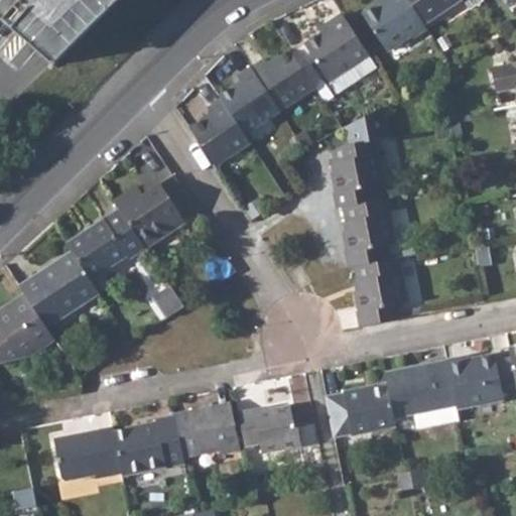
[(0,0),(0,17),(33,46),(53,65),(118,0),(0,0)]
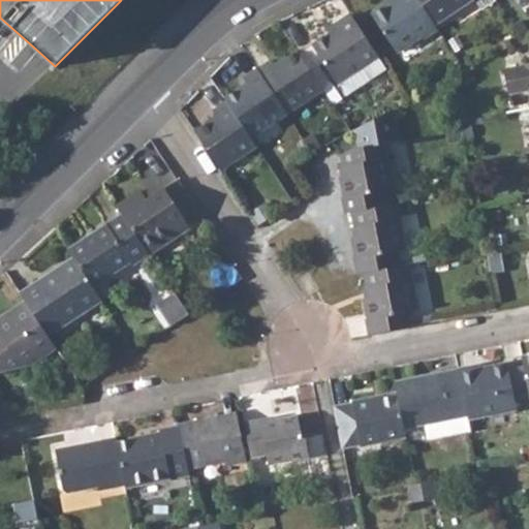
[(393,0),(385,4),(371,14),(396,52),(421,35),(423,38),(437,28),(434,25),(417,0),(393,0)]
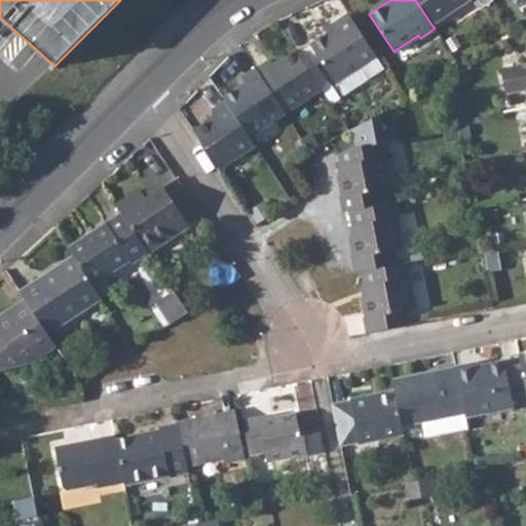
[(415,0),(431,25),(468,0),(415,0)]
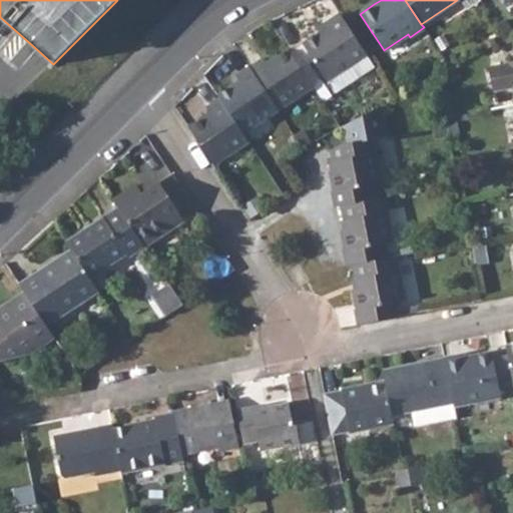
[(460,0),(466,9),(479,0),(460,0)]
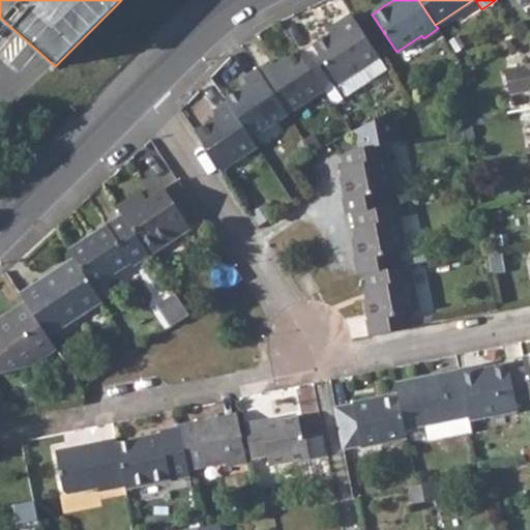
[(339,27),(312,45),(337,83),(378,57),(351,15),(335,24),(339,27)]
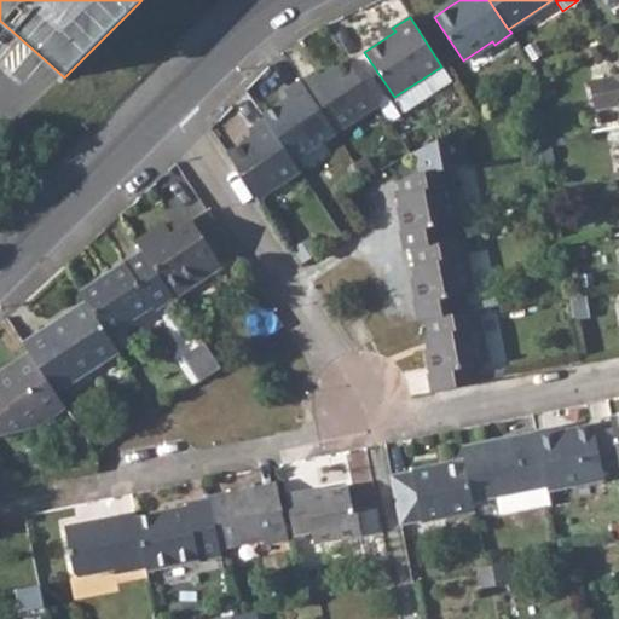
[(318,69),(302,80),(336,132),(377,104),(347,59),(322,76),(318,69)]
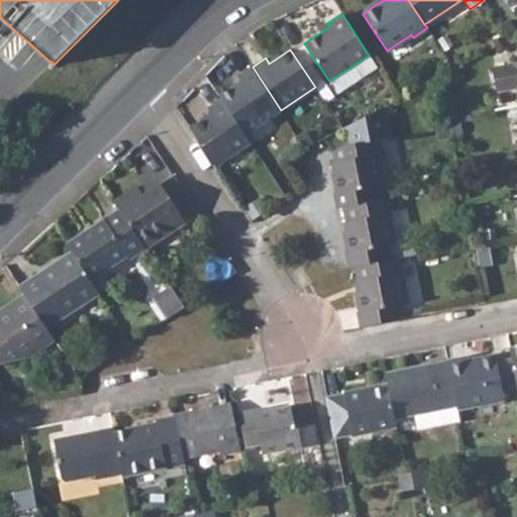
[(516,62),(492,69),(497,92),(516,87),(516,62)]
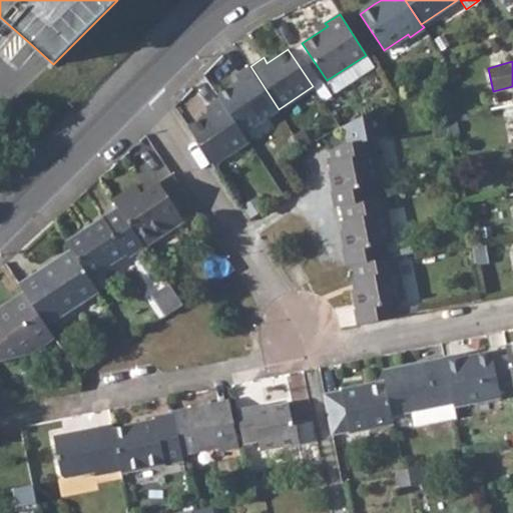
[(239,80),(217,95),(220,98),(242,132),(279,109),(250,66),(236,75),(239,80)]
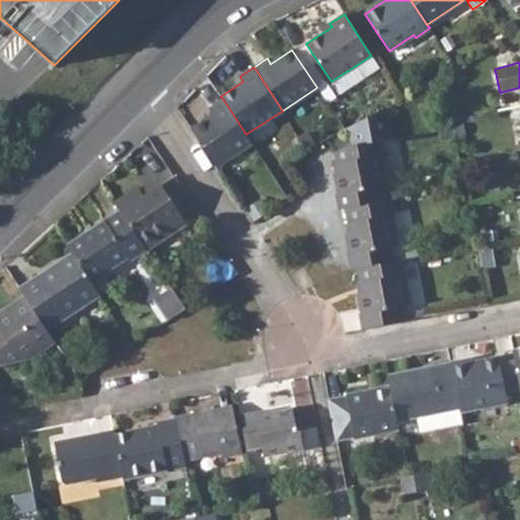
[(212,114),(191,129),(216,167),(252,143),(246,134),(223,100),(209,109),(212,114)]
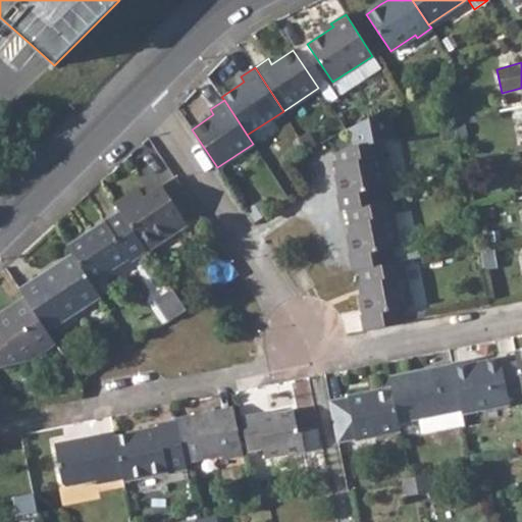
[(354,146),(336,152),(338,163),(341,171),(336,172),(335,172),(342,210),(348,209),(381,203),(378,189),(387,188),(379,143),(393,141),(385,109),(351,128),(354,146)]
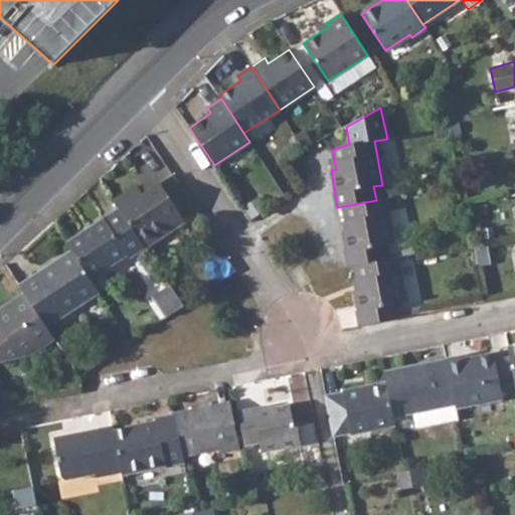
[(136,185),(114,200),(119,207),(145,247),(184,221),(178,211),(190,203),(172,175),(143,195),(136,185)]
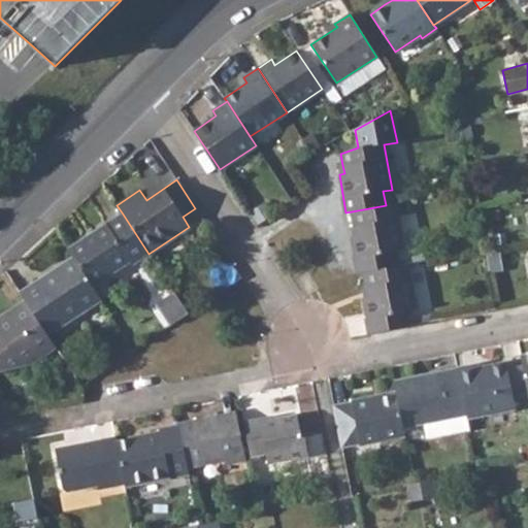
[(386,205),(352,211),(355,226),(356,236),(353,237),(352,237),(357,273),(363,272),(397,265),(395,252),(404,250),(395,203),(386,205)]
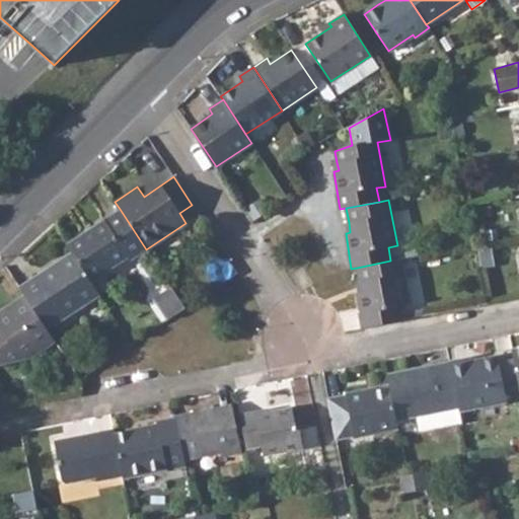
[(120,209),(67,243),(72,252),(91,282),(127,257),(130,261),(146,249),(120,209)]
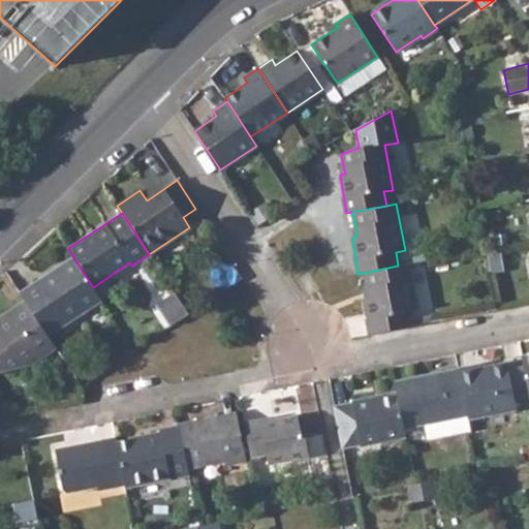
[(39,279),(20,292),(25,301),(48,336),(102,301),(93,287),(73,257),(57,268),(59,271),(41,282),(39,279)]
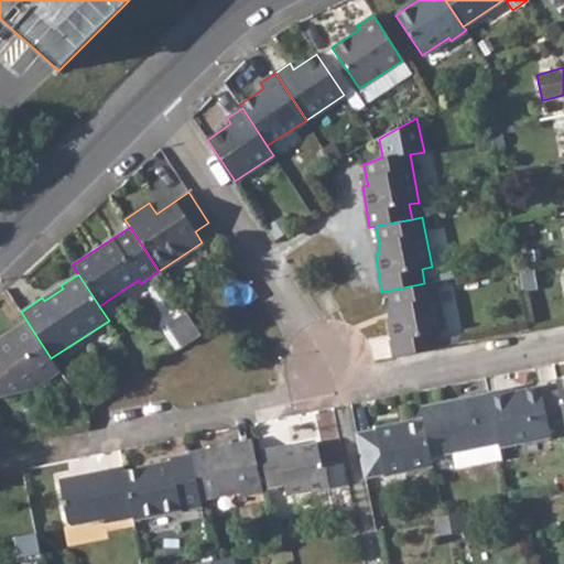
[(424,283),(388,291),(391,306),(393,317),(389,318),(388,318),(393,357),(437,348),(434,334),(444,332),(434,282),(424,283)]
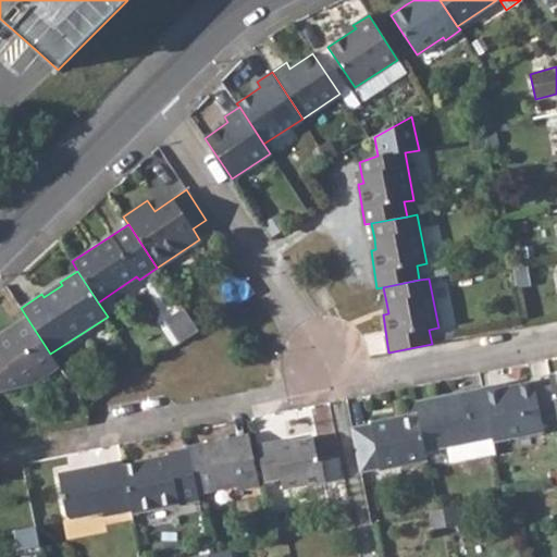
[(41,294),(44,297),(62,285),(60,282),(41,294)]
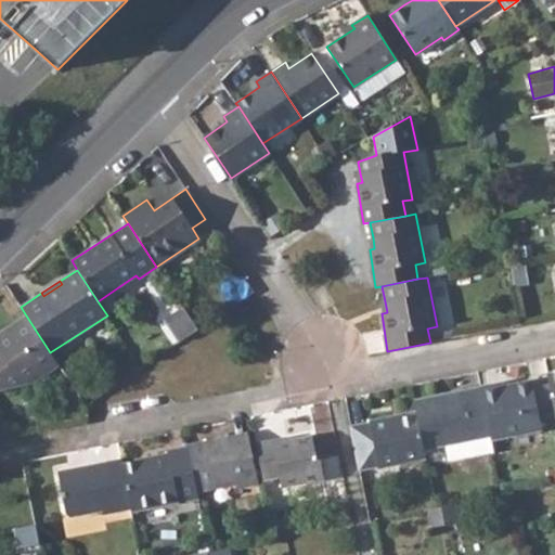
[(182,307),(172,313),(177,320),(170,323),(182,341),(197,331),(182,307)]
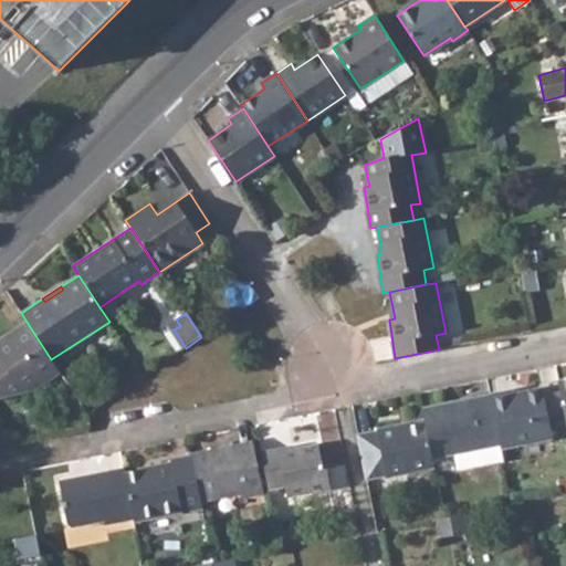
[(170,324),(174,329),(180,326),(176,320),(170,324)]
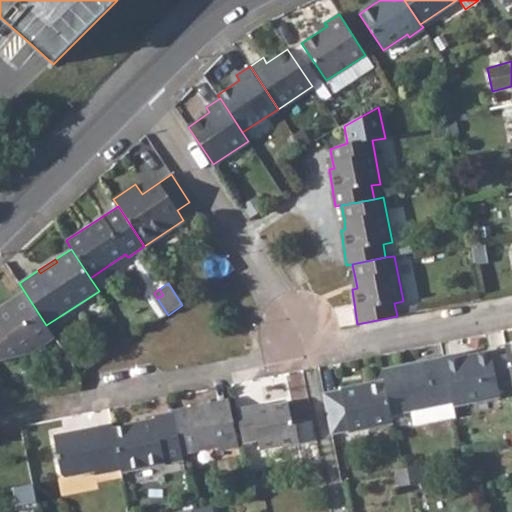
[(0,360),(29,353),(54,337),(46,325),(24,291),(0,307),(0,360)]
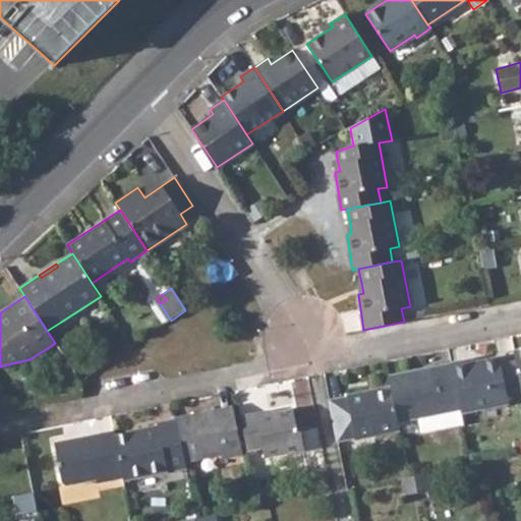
[(468,360),(451,363),(451,364),(460,408),(461,412),(509,403),(500,357),(469,363),(468,360)]
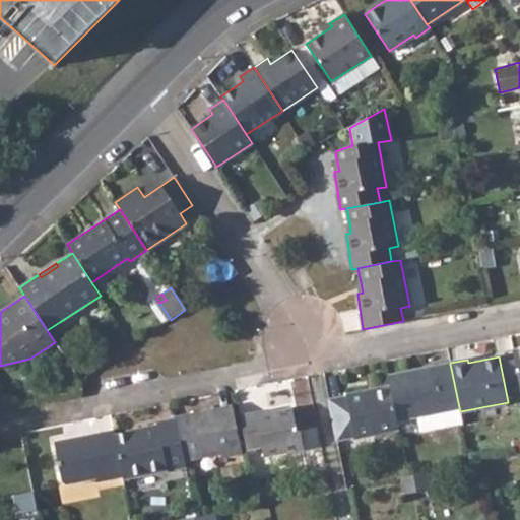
[(450,364),(388,376),(390,386),(397,420),(459,407),(450,364)]
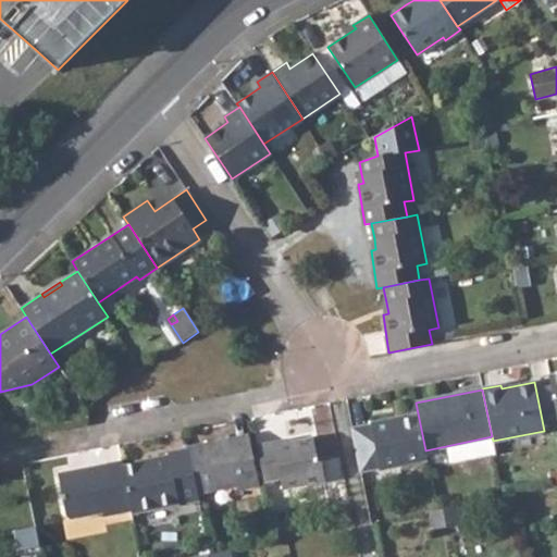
[(418,413),(351,428),(361,472),(428,461),(425,450),(418,413)]
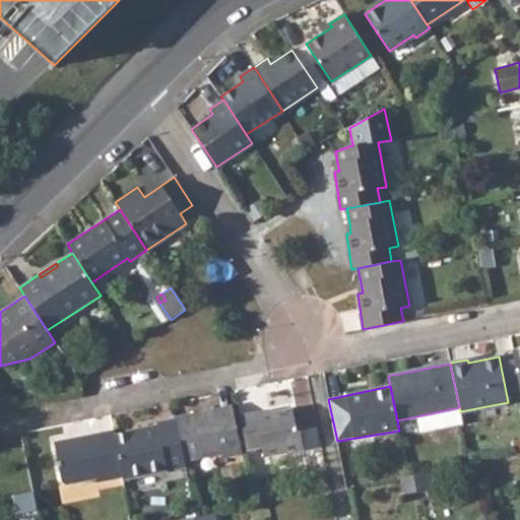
[(233,405),(176,417),(176,418),(185,461),(221,453),(222,457),(243,454),(233,405)]
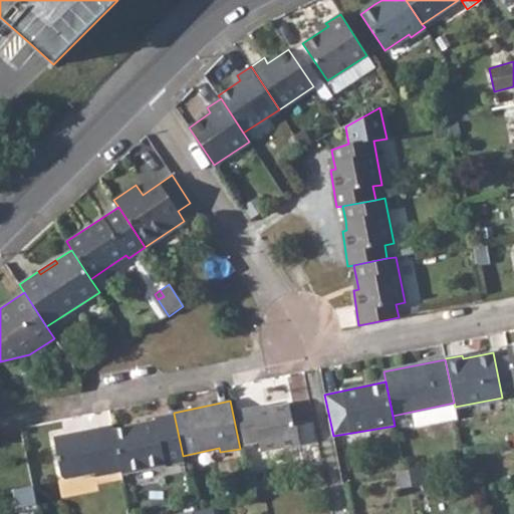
[(254,407),(238,410),(245,445),(258,442),(261,452),(300,445),(296,426),(293,427),(289,404),(255,410),(254,407)]
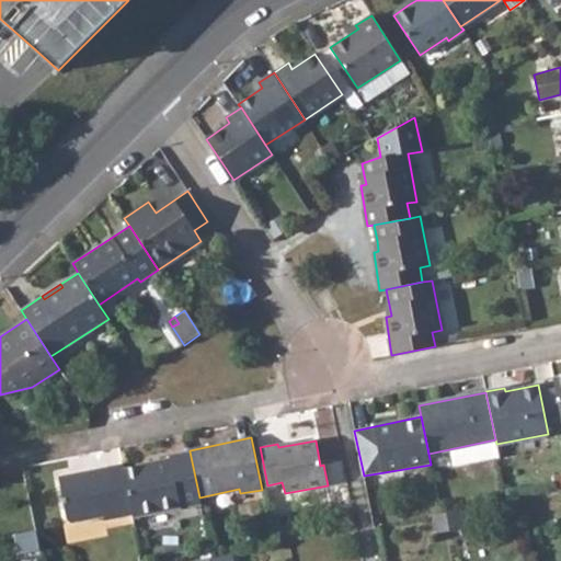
[(170,459),(124,469),(133,515),(134,518),(201,504),(199,497),(190,451),(169,456),(170,459)]
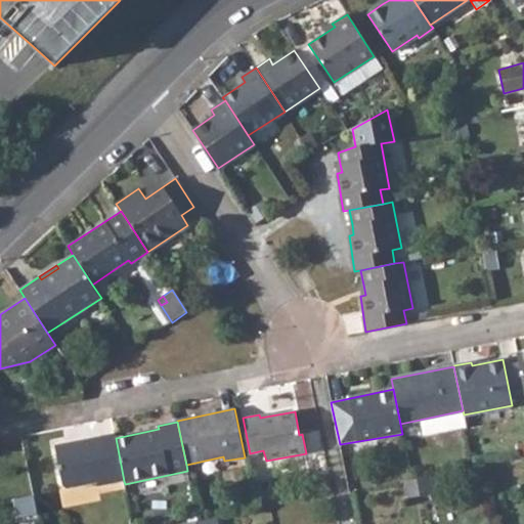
[(115,433),(55,445),(62,484),(67,488),(97,482),(98,486),(124,481),(116,438),(115,433)]
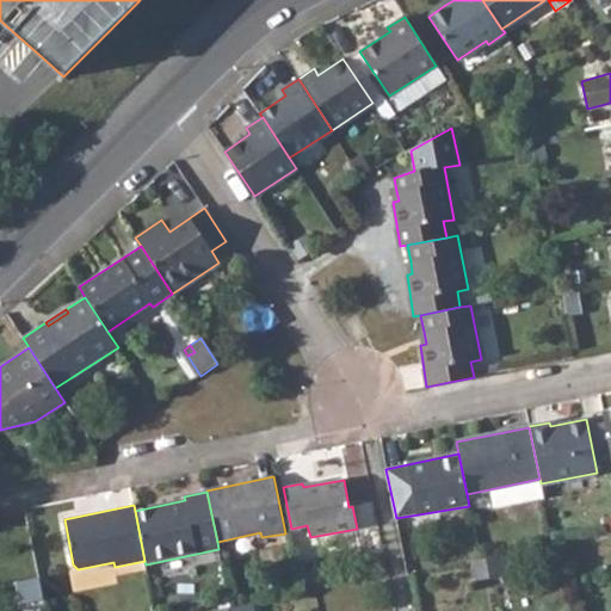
[(488,569),(491,578),(505,575),(500,555),(487,557),(488,569)]
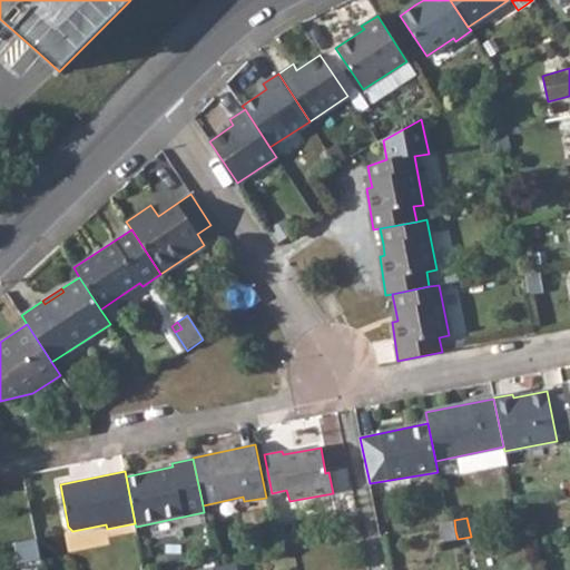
[(454,520),(441,522),(444,541),(458,539),(455,531),(454,520)]
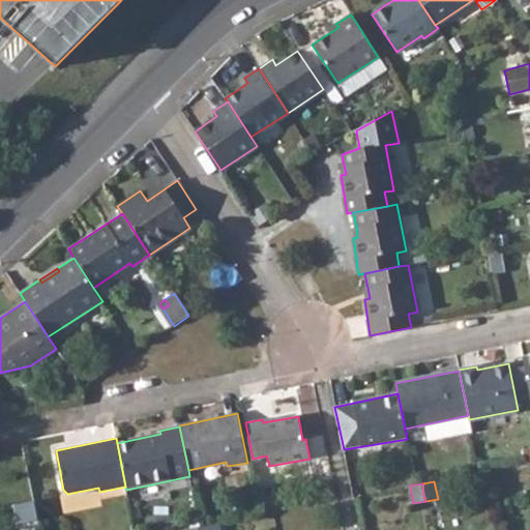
[(38,520),(34,501),(13,504),(18,524),(38,520)]
